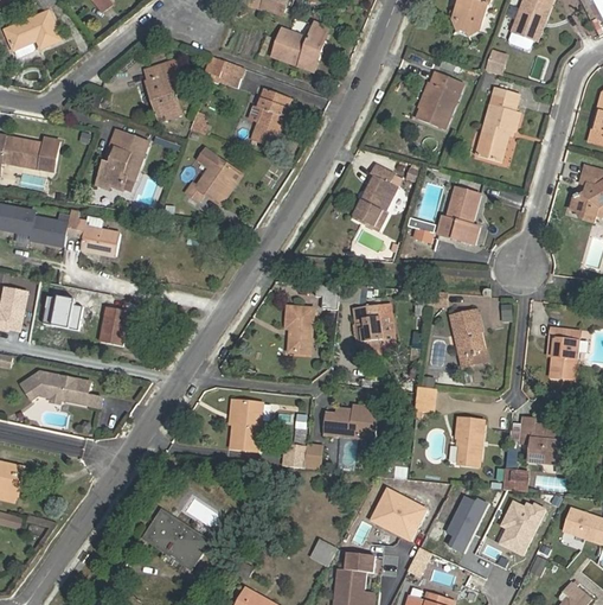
[(475,29),(486,0),(456,0),(455,6),(450,19),(475,29)]
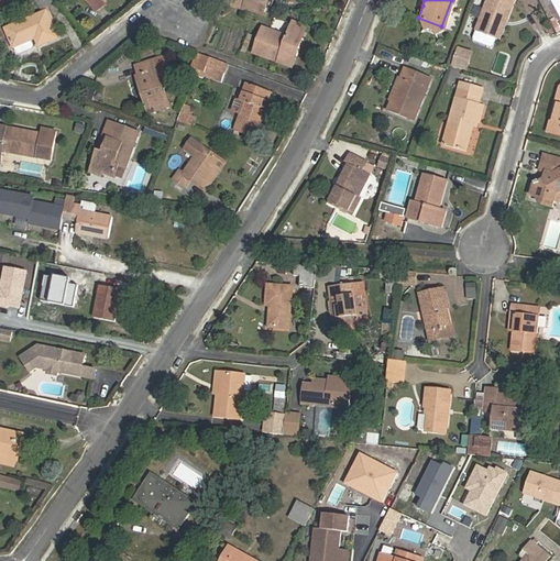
[(504,18),(509,0),(484,0),(474,29),(493,35),(500,15),(504,18)]
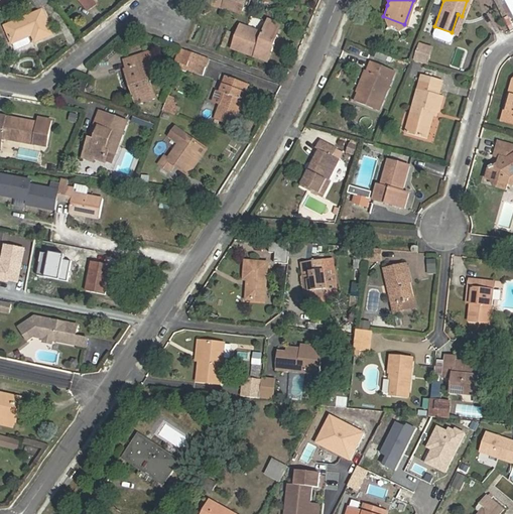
[(10,41),(26,34),(25,31),(29,29),(30,33),(33,39),(50,32),(40,8),(2,24),(10,41)]
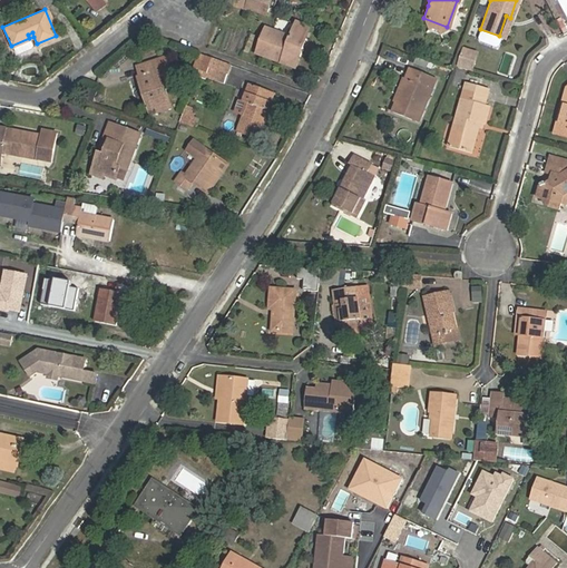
[(506,16),(499,36),(502,37),(510,18),(506,16)]
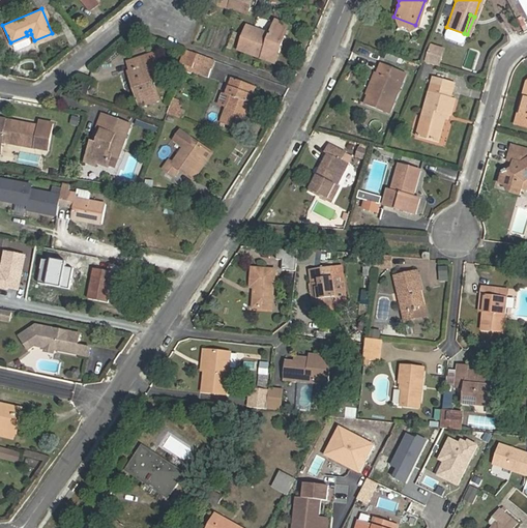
[(415,25),(393,17),(397,27),(407,31),(415,25)]
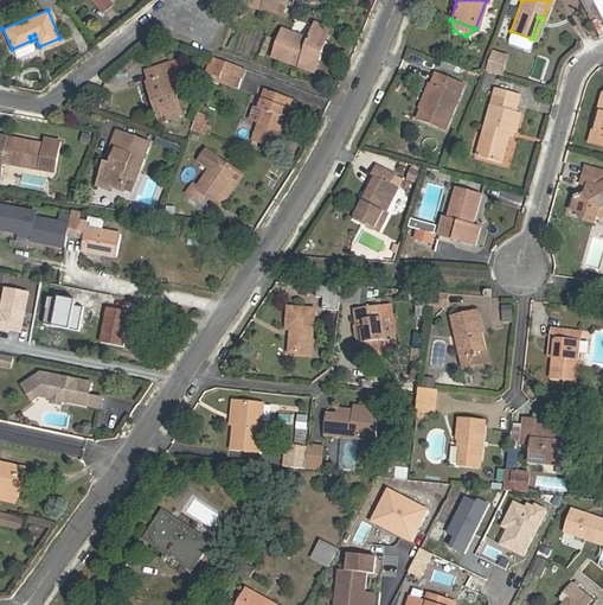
[(312,71),(318,55),(314,53),(315,49),(319,50),(326,31),(312,24),(307,37),(280,27),(270,55),(312,71)]
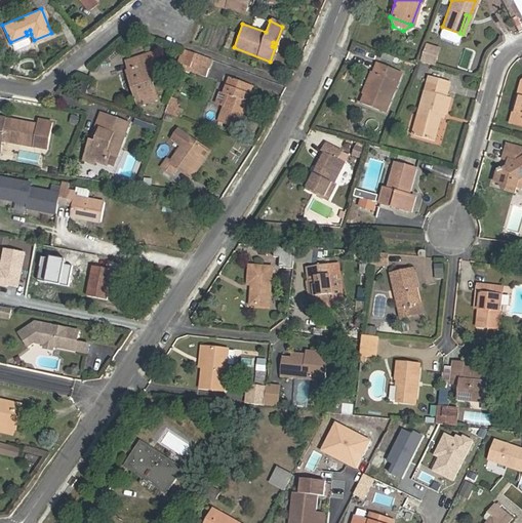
[(423,42),(420,50),(434,53),(436,46),(423,42)]
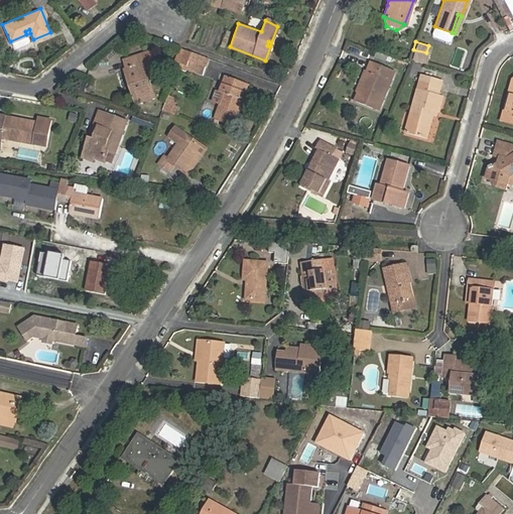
[(183,49),(179,47),(174,60),(178,62),(183,49)]
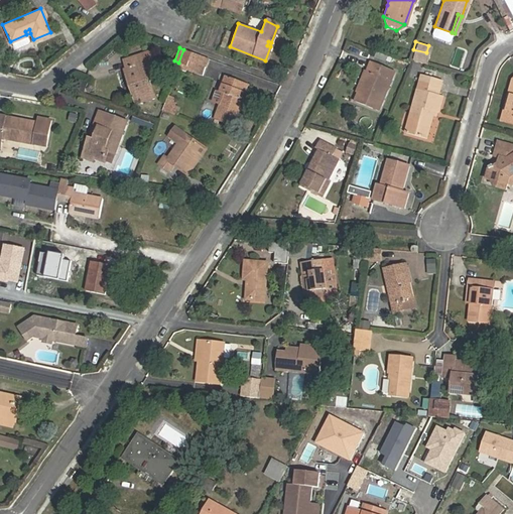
[(178,62),(186,66),(187,61),(196,65),(199,54),(183,49),(178,62)]
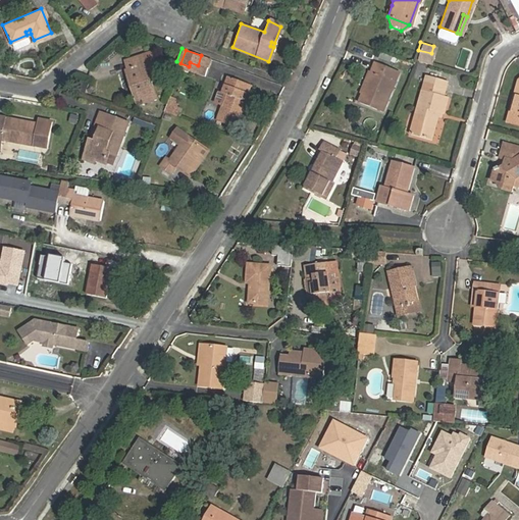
[(431,53),(418,50),(415,58),(428,62),(431,53)]
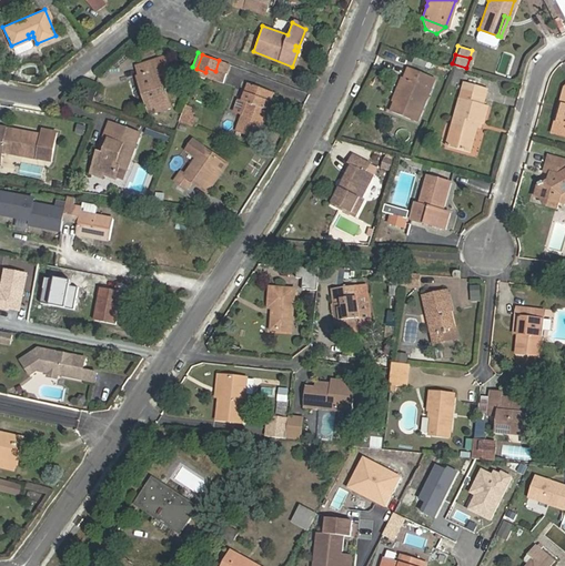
[(135,67),(139,76),(145,93),(142,94),(149,113),(169,107),(153,60),(135,67)]
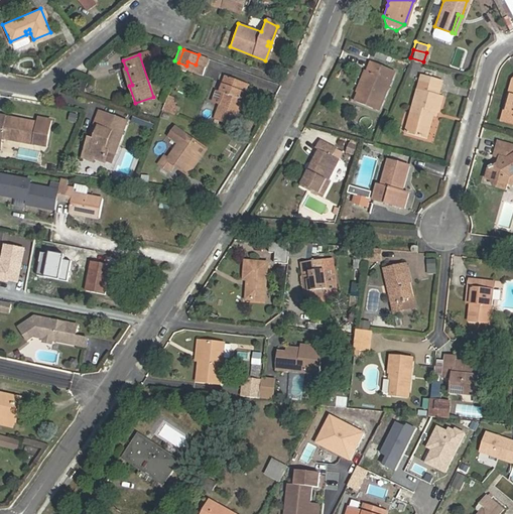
[(186,66),(178,62),(177,65),(199,73),(205,56),(199,54),(196,65),(187,61),(186,66)]
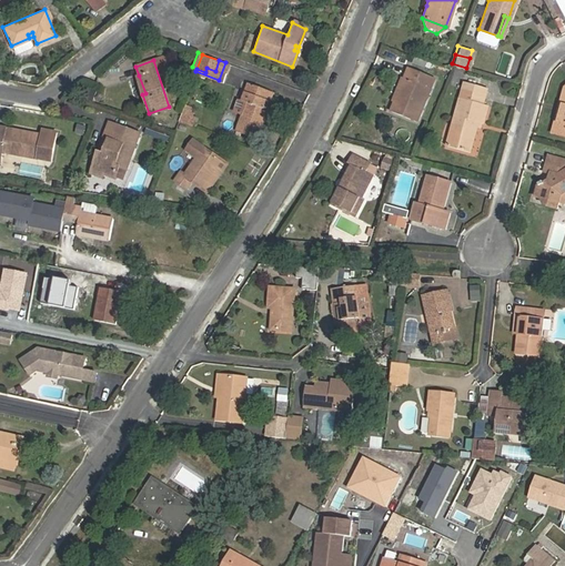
[(402,79),(392,101),(389,109),(415,120),(432,79),(406,68),(402,79)]
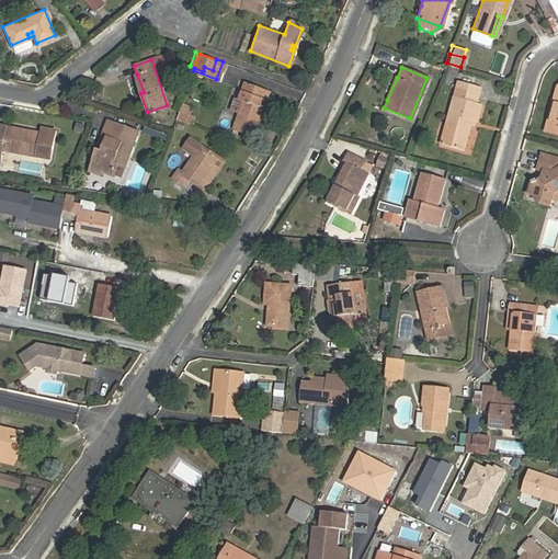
[(144,92),(137,75),(134,76),(140,93),(144,92)]
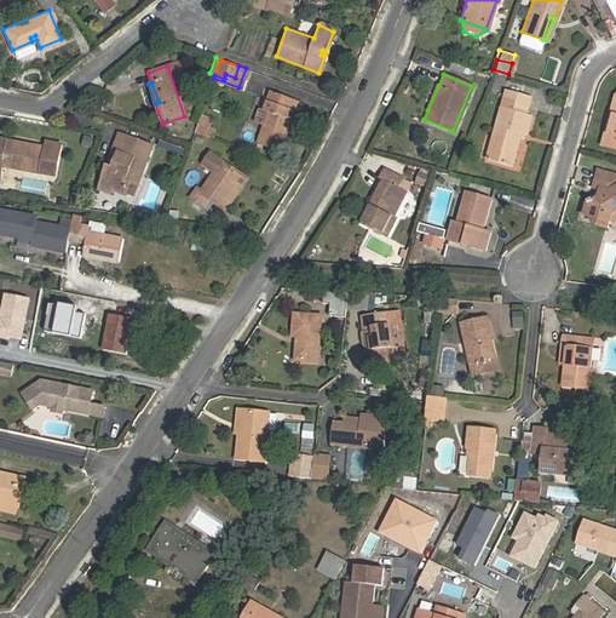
[(425,109),(427,110),(438,86),(435,84),(425,109)]
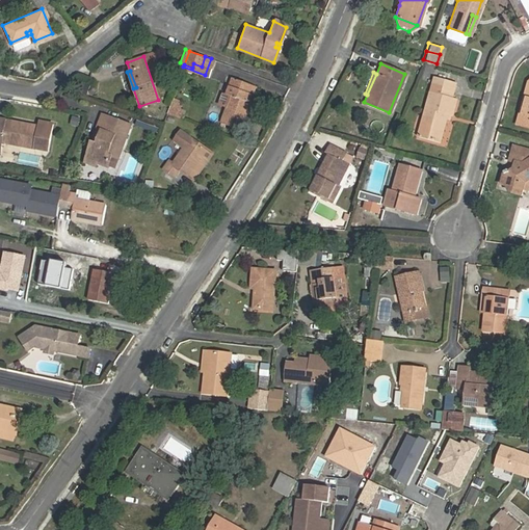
[(445,115),(448,116),(453,99),(448,98),(452,83),(432,77),(429,88),(444,93),(443,97),(428,93),(422,114),(425,114),(422,127),(419,138),(437,143),(440,132),(444,120),(445,115)]
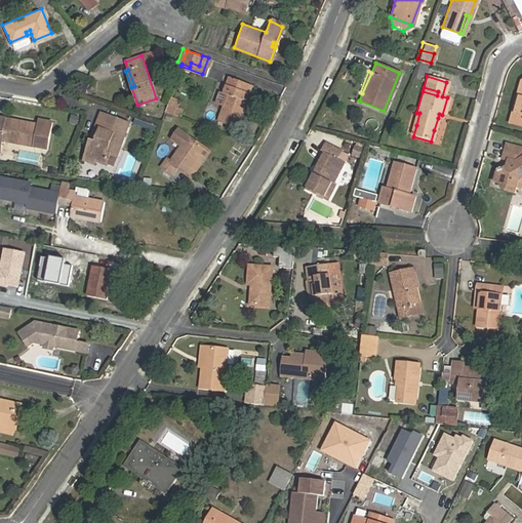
[(234,127),(240,113),(237,112),(238,108),(241,109),(245,101),(244,99),(246,92),(248,84),(228,77),(222,92),(226,93),(215,120),(234,127)]
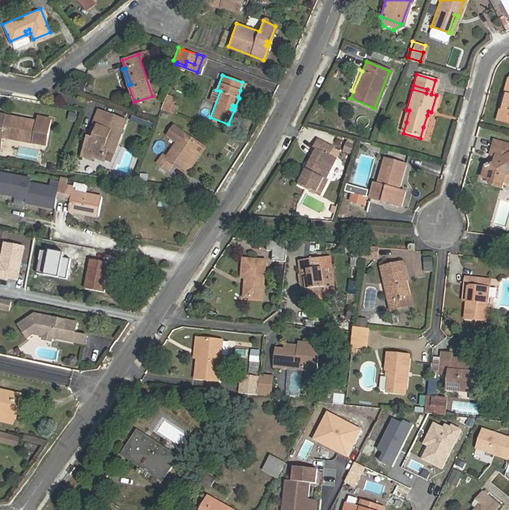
[(498,116),(504,118),(506,112),(508,113),(508,75),(507,77),(502,92),(505,93),(498,116)]
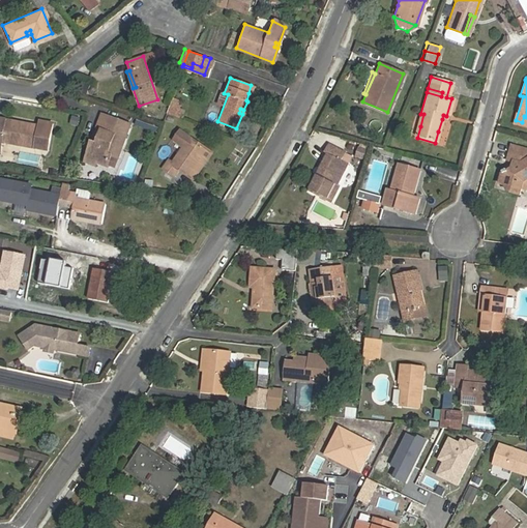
[(171,95),(164,112),(176,117),(182,100),(171,95)]
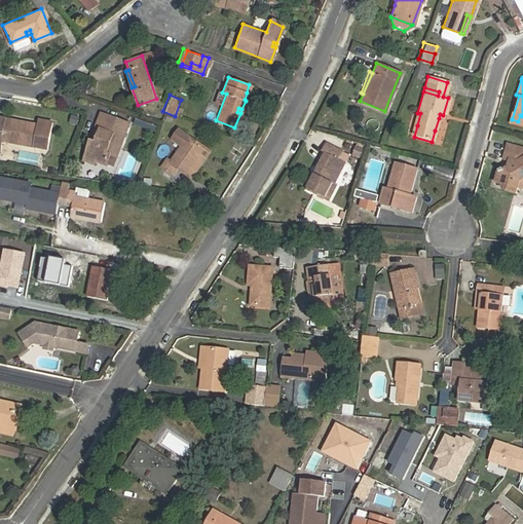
[(517,124),(518,121),(512,119),(519,96),(516,95),(508,122),(517,124)]
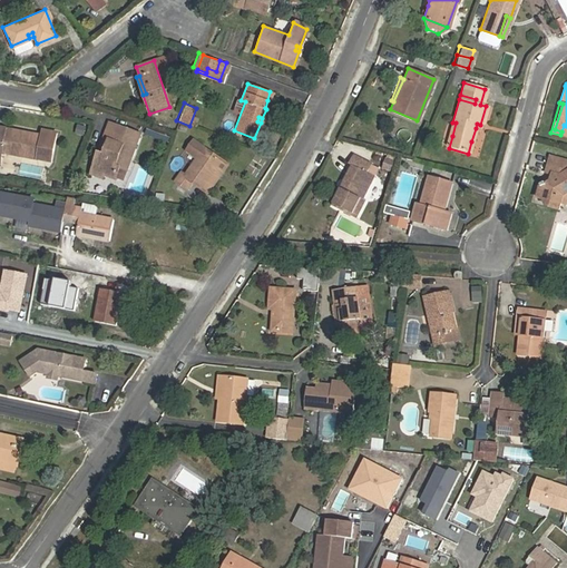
[(105,139),(103,147),(104,148),(103,153),(98,152),(91,169),(104,174),(114,177),(118,166),(126,168),(139,134),(109,121),(103,138),(105,139)]
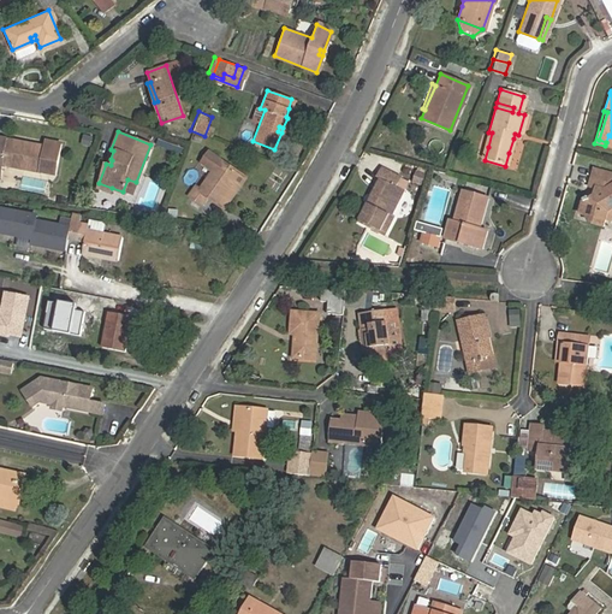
[(77,142),(87,145),(89,135),(79,133),(77,142)]
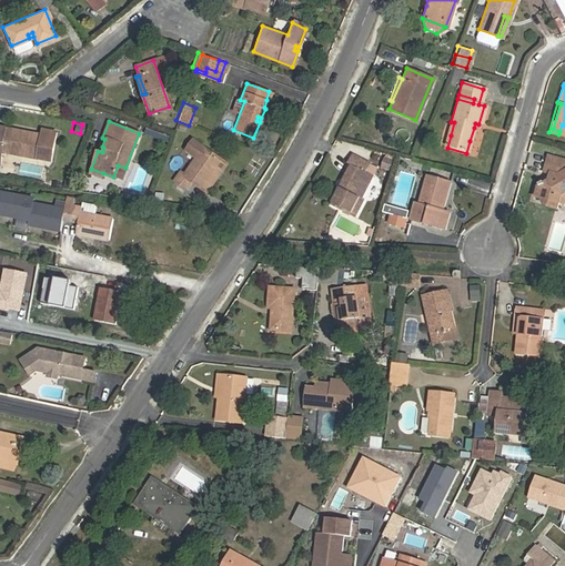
[(454,122),(451,122),(444,147),(447,148),(451,135),(454,122)]
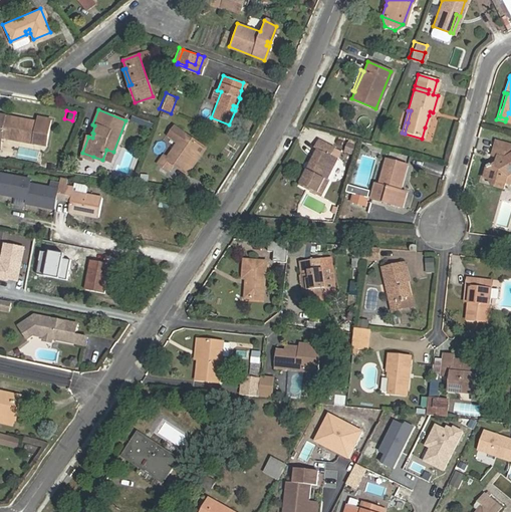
[(36,120),(0,113),(0,140),(1,135),(43,143),(48,117),(37,115),(36,120)]
